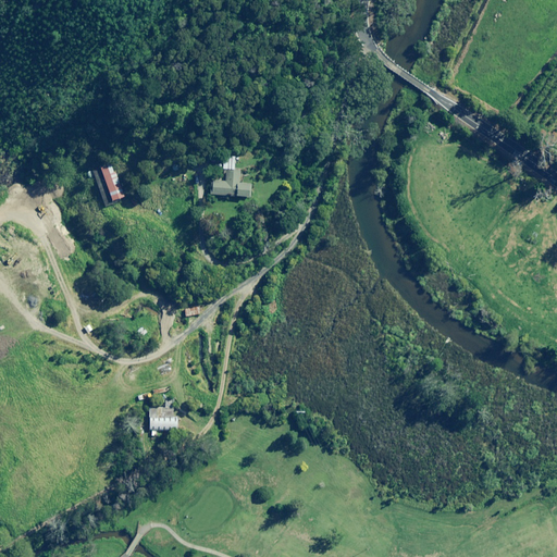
[(89,178),(96,175),(107,206),(115,202),(114,200),(125,197),(115,171),(114,172),(111,163),(87,172),(89,178)]
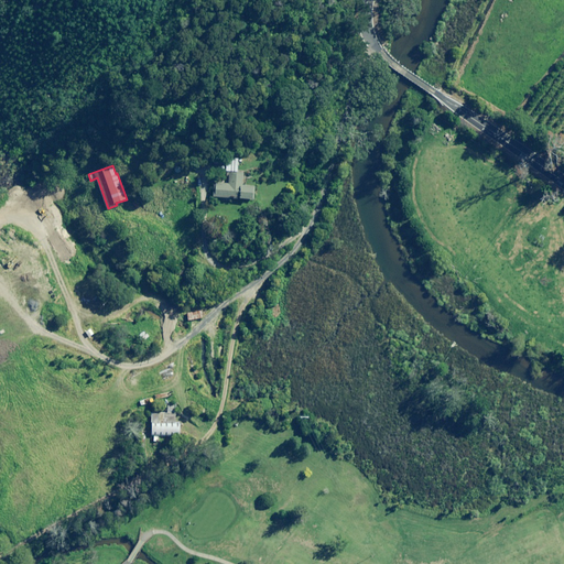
[(226,176),(229,176),(228,183),(213,182),(213,197),(252,199),(253,185),(242,184),(243,172),(238,172),(238,166),(226,165),(226,176)]
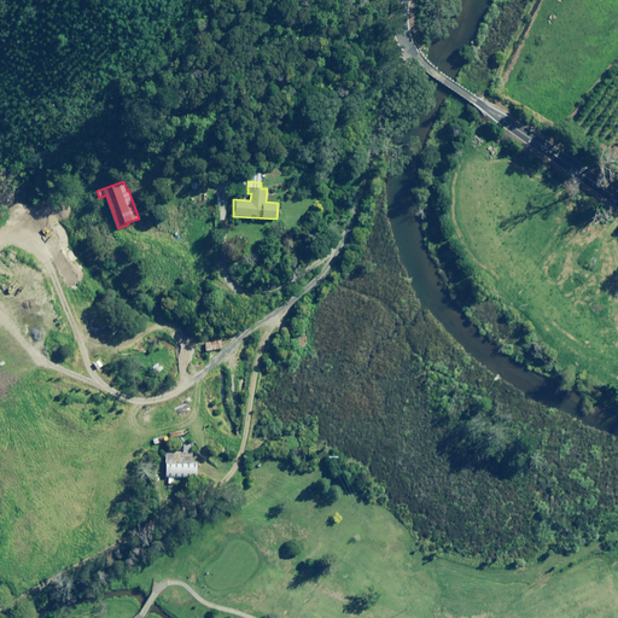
[(211,340),(213,343),(205,344),(207,351),(222,349),(221,339),(211,340)]
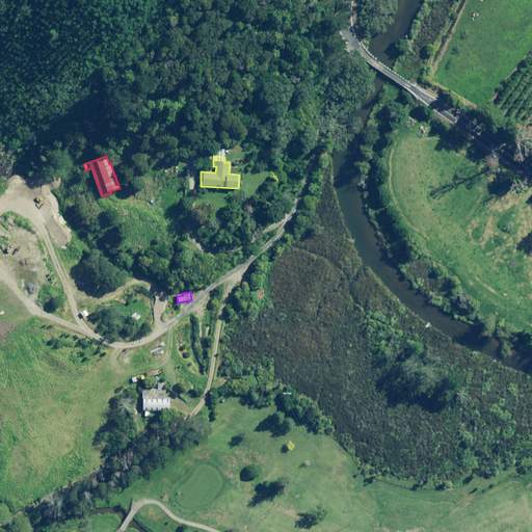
[(84,318),(89,314),(85,310),(80,313),(84,318)]
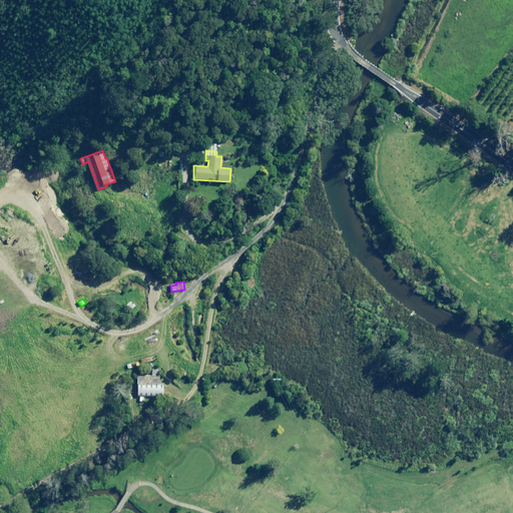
[(129,311),(136,306),(131,300),(125,306),(129,311)]
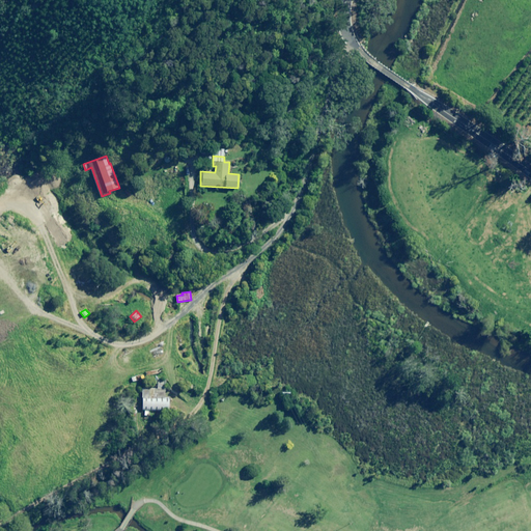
[(157,388),(143,388),(142,410),(144,410),(144,416),(149,417),(149,411),(169,411),(169,399),(166,398),(166,380),(157,379),(157,388)]
